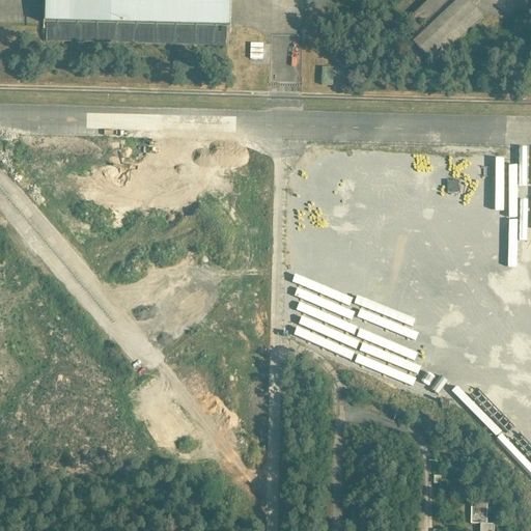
[(44,0),(44,24),(47,24),(46,43),(226,47),(226,29),(229,29),(229,0),(44,0)]
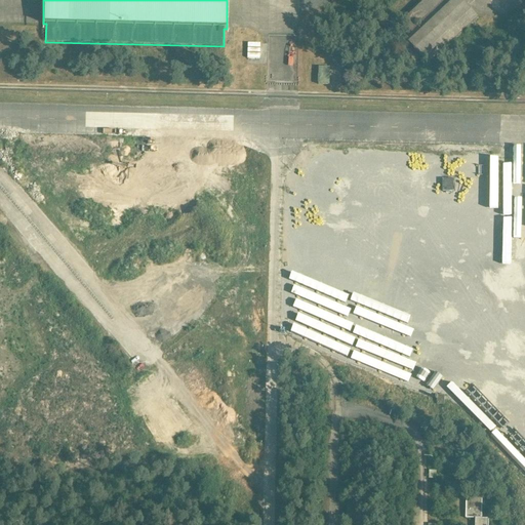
[(422,0),(400,22),(409,31),(402,37),(410,46),(404,51),(415,64),(421,57),(430,66),(479,19),(460,0),(422,0)]
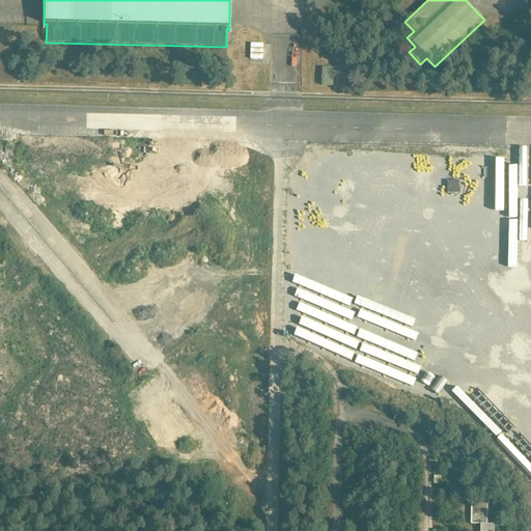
[(263,45),(250,44),(250,59),(262,59),(263,45)]
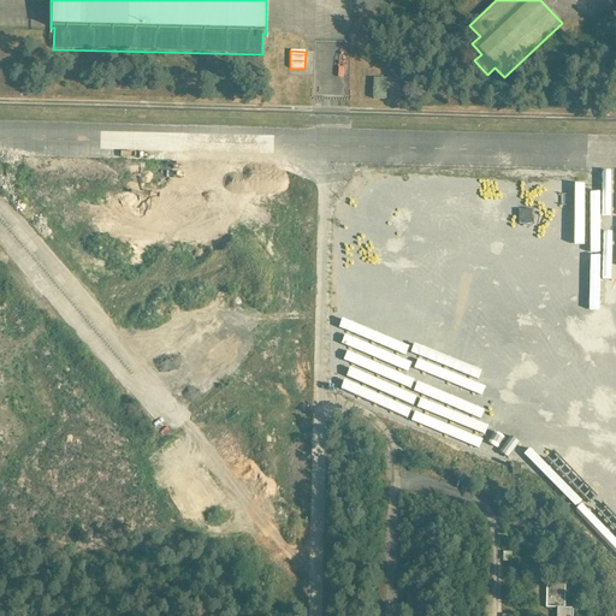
[(537,72),(529,65),(523,70),(525,71),(523,72),(525,75),(526,73),(531,77),(537,72)]
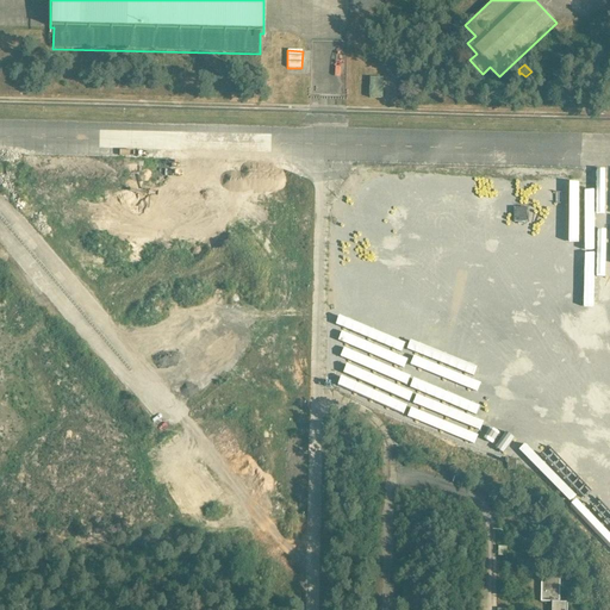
[(384,80),(369,80),(369,99),(383,99),(384,80)]
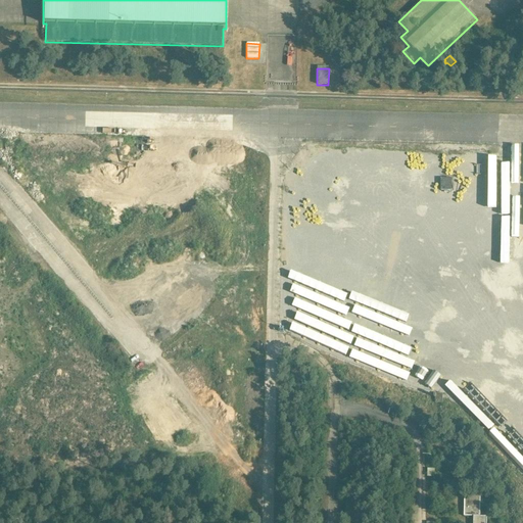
[(452,191),(452,179),(441,180),(441,191),(452,191)]
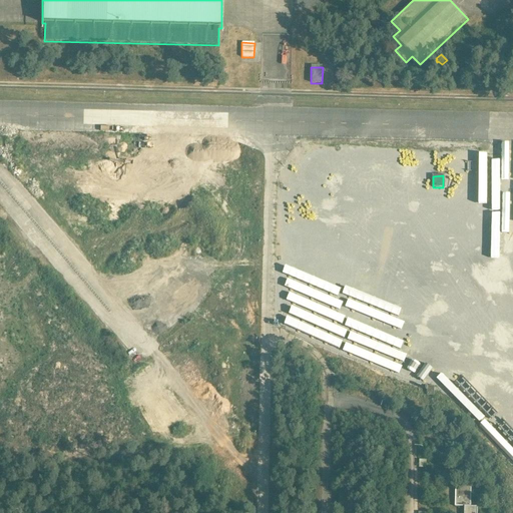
[(434,387),(428,387),(428,388),(426,388),(426,390),(427,390),(427,395),(434,396),(434,387)]
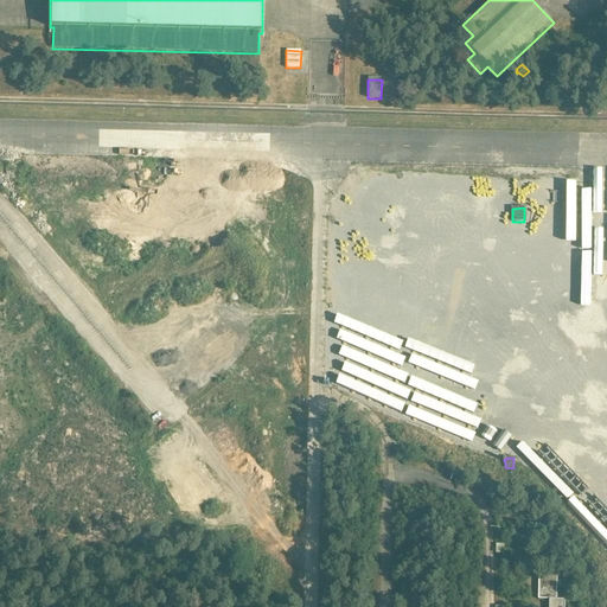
[(216,555),(208,560),(211,567),(211,566),(212,568),(215,567),(213,566),(219,562),(216,555)]
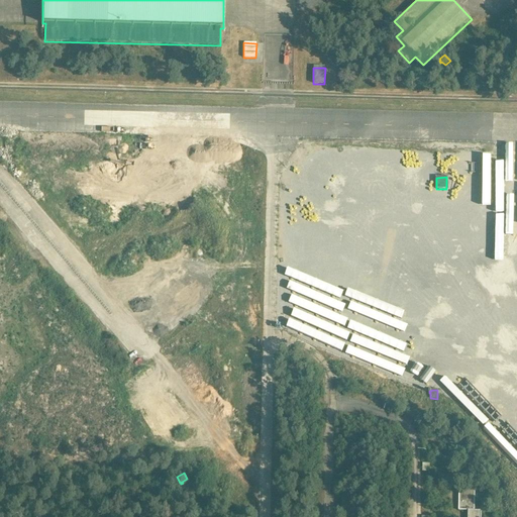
[(476,489),(457,488),(457,493),(459,493),(458,512),(469,512),(468,516),(481,516),(482,512),(475,512),(476,489)]
